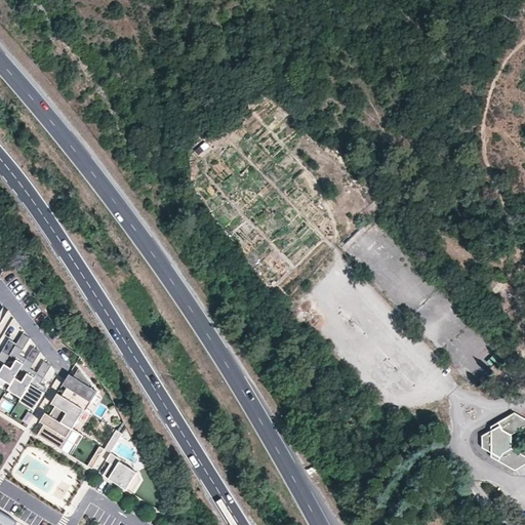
[(338,184),(352,196),(359,189),(346,176),(338,184)]
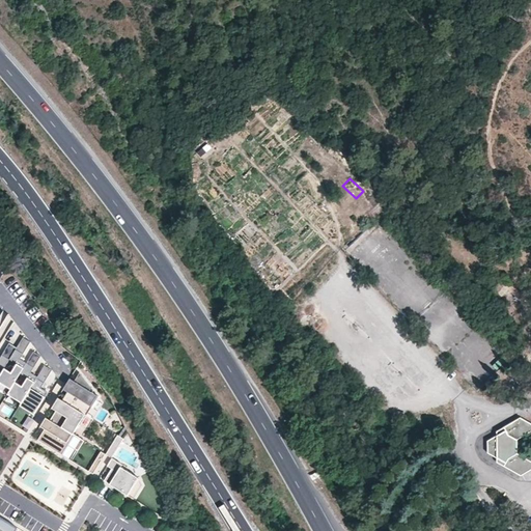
[(513,284),(506,277),(495,288),(502,296),(509,288),(509,287),(513,284)]
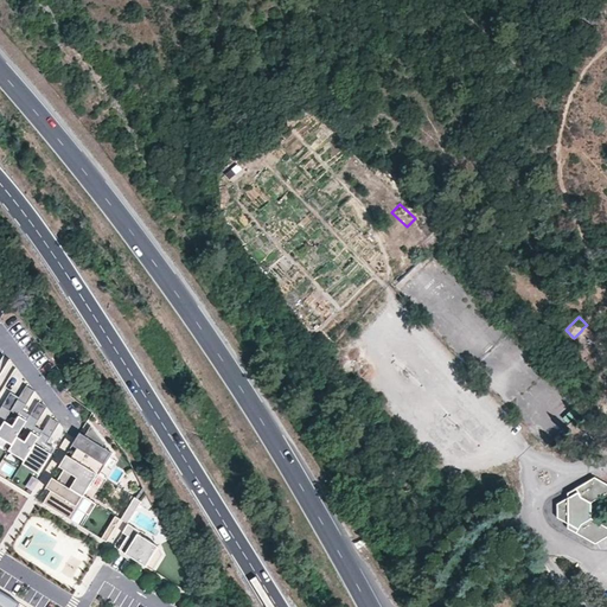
[(606,347),(606,345),(587,325),(582,328),(582,330),(605,351),(606,347)]
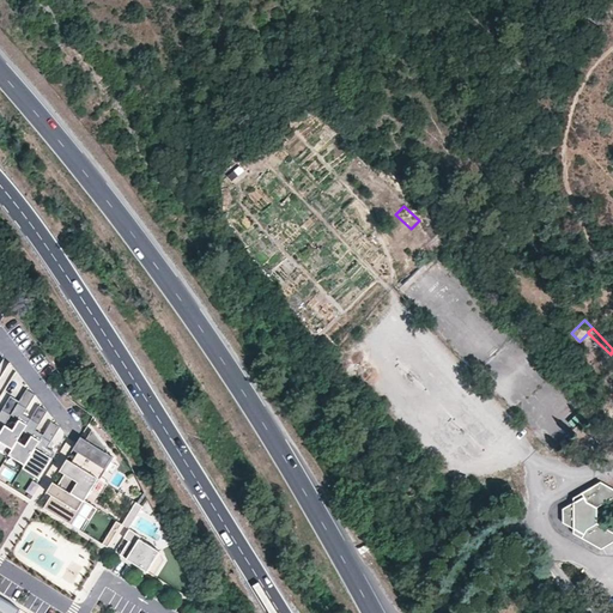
[(23,431),(30,419),(23,414),(35,395),(25,389),(18,402),(10,416),(18,420),(12,430),(4,425),(4,428),(0,431),(0,442),(12,449),(17,441),(23,431)]
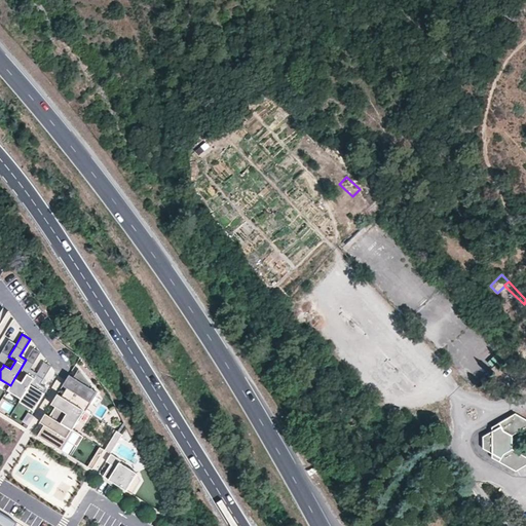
[(8,357),(15,345),(8,340),(0,353),(0,364),(3,367),(3,365),(8,357)]
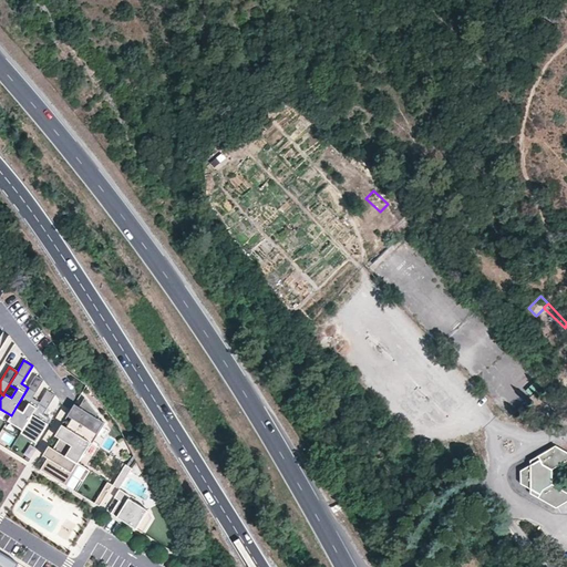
[(22,430),(39,402),(32,399),(43,381),(35,375),(28,388),(21,399),(29,403),(23,412),(16,408),(11,415),(8,421),(22,430)]
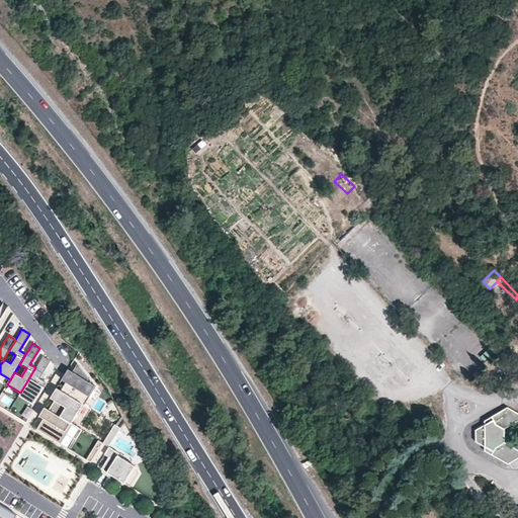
[(20,393),(18,397),(32,405),(45,384),(37,379),(49,361),(42,357),(35,367),(20,393)]
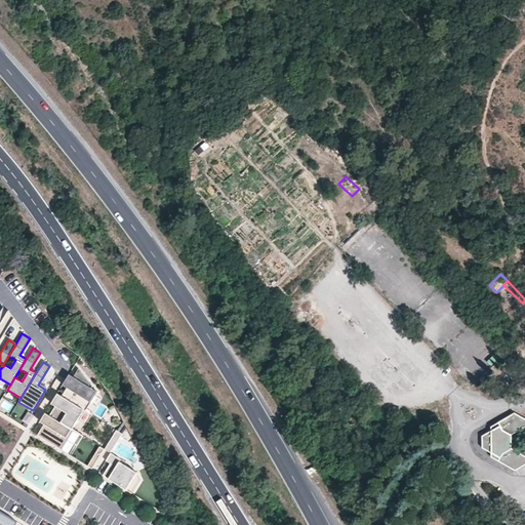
[(85,410),(96,392),(90,388),(91,386),(78,368),(73,376),(67,388),(62,396),(85,410)]
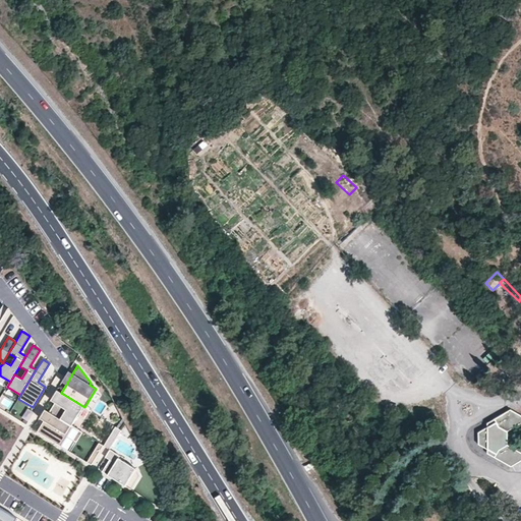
[(61,382),(66,385),(72,373),(68,371),(61,382)]
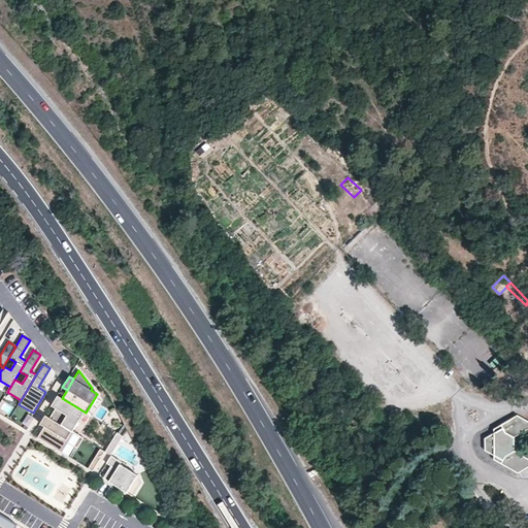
[(56,408),(62,398),(57,395),(51,405),(56,408)]
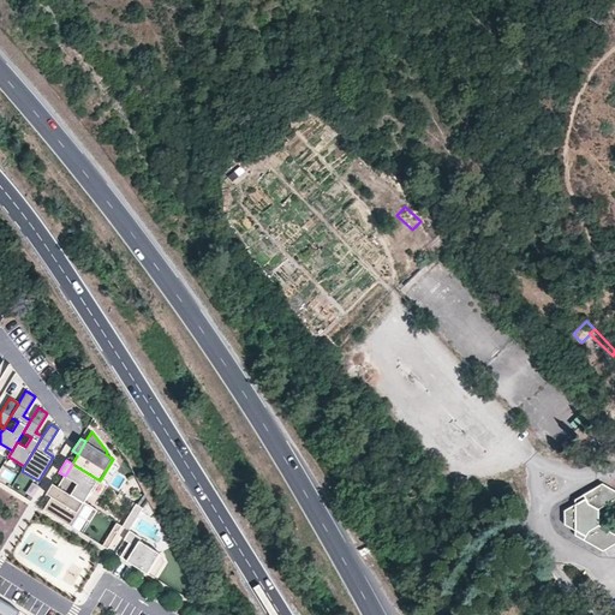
[(100,481),(72,464),(65,476),(58,487),(83,502),(84,502),(90,491),(93,493),(100,481)]
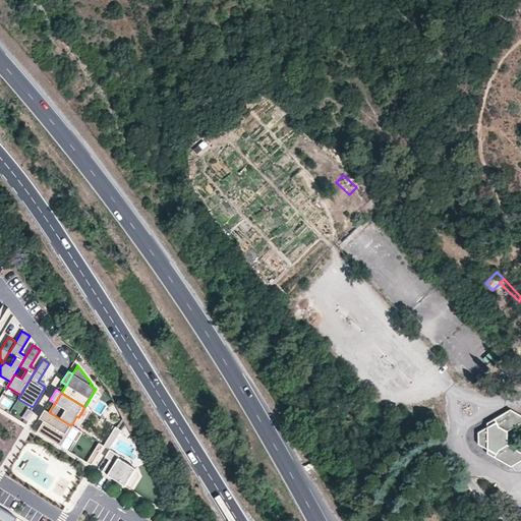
[(508,445),(509,431),(520,424),(520,414),(511,409),(510,408),(486,422),(486,426),(478,431),(478,446),(486,450),(486,455),(511,467),(520,461),(520,451),(508,445)]
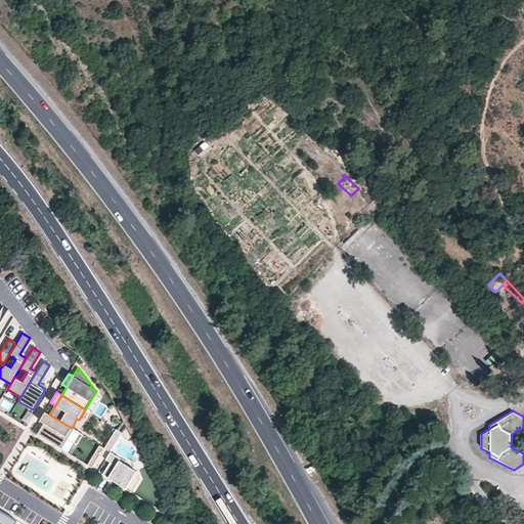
[(49,415),(37,434),(58,447),(71,428),(49,415)]
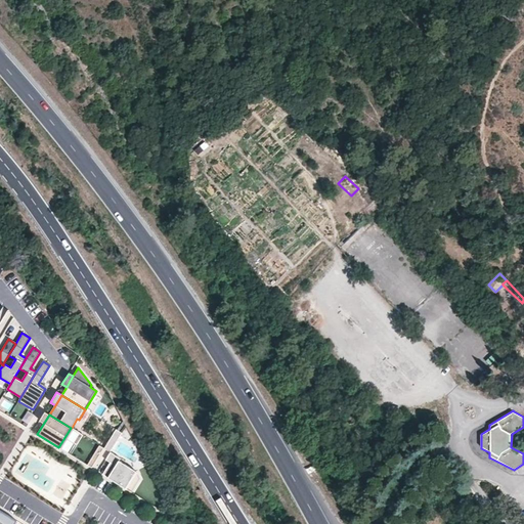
[(62,447),(69,450),(80,431),(73,428),(62,447)]
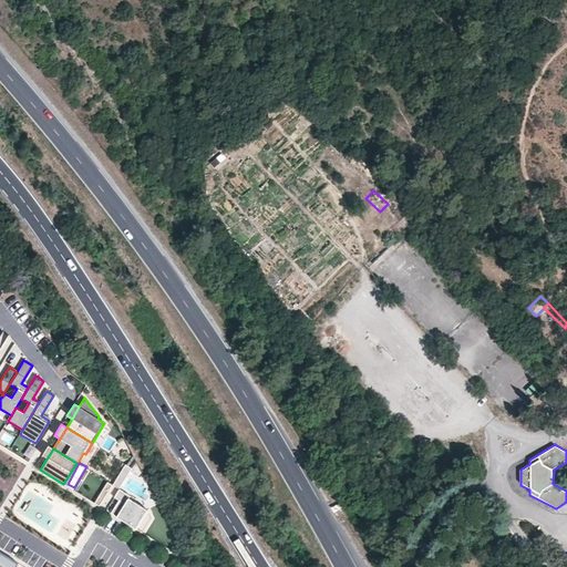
[(126,464),(113,486),(120,490),(132,468),(126,464)]
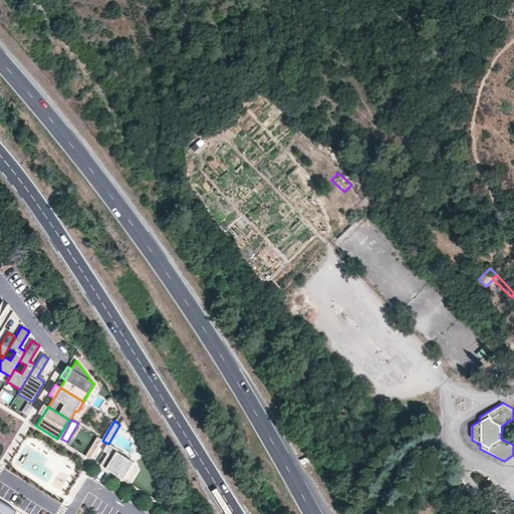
[(97,437),(85,456),(89,459),(101,440),(97,437)]
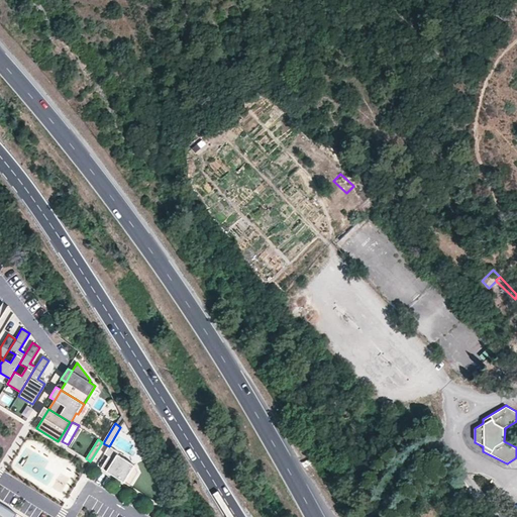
[(118,452),(109,446),(104,453),(110,457),(102,469),(123,482),(134,464),(117,454),(118,452)]
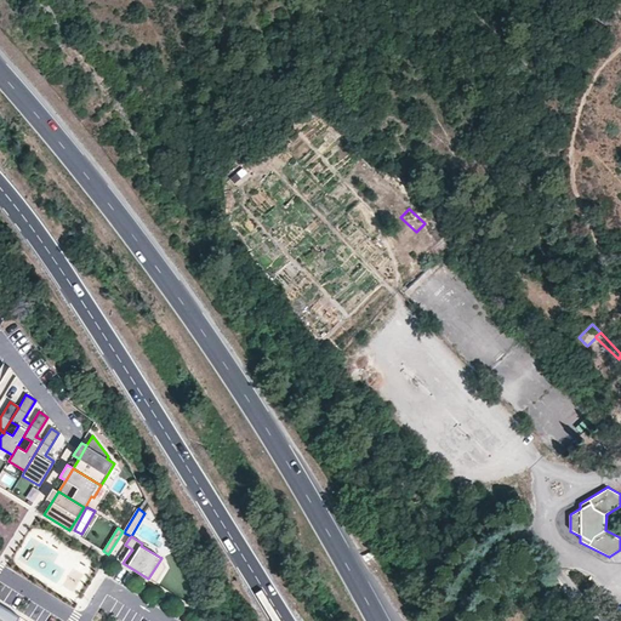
[(29,570),(51,574),(55,548),(33,545),(29,570)]
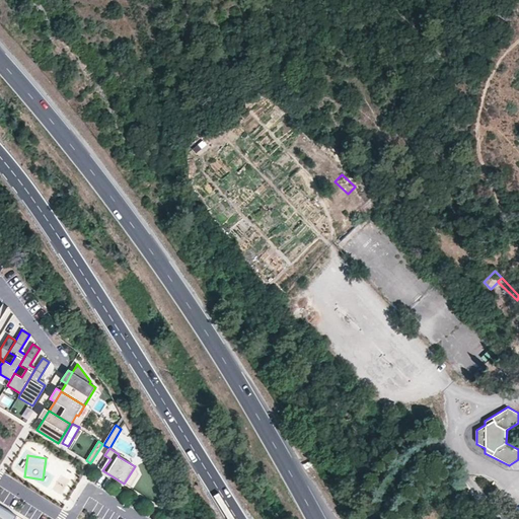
[(0,502),(0,518),(9,518),(15,512),(0,502)]
